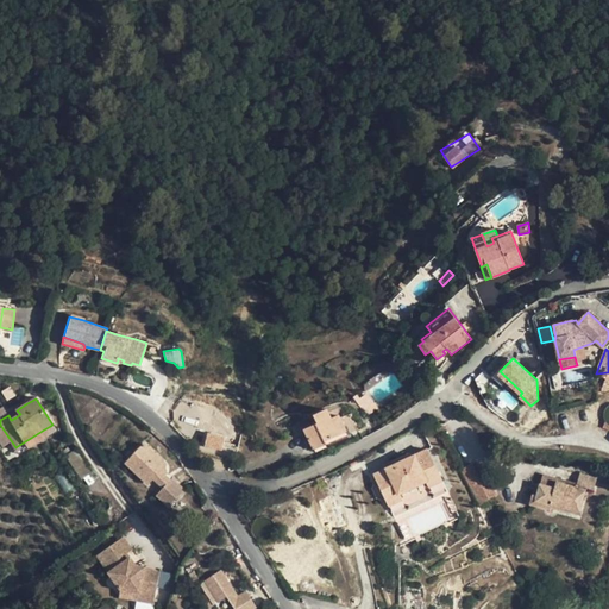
[(581,409),(583,425),(595,425),(591,408),(581,409)]
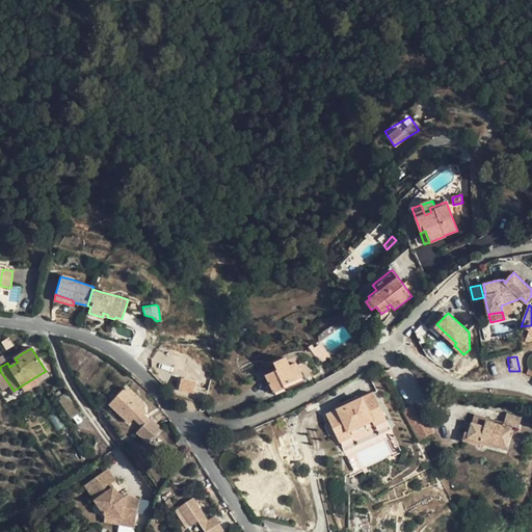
[(275,363),(264,368),(267,375),(274,392),(284,388),(283,386),(302,376),(296,363),(290,366),(286,357),(275,363)]
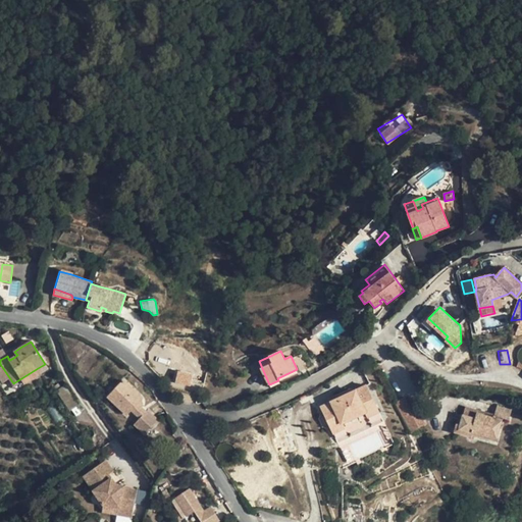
[(45,364),(38,368),(41,373),(48,368),(45,364)]
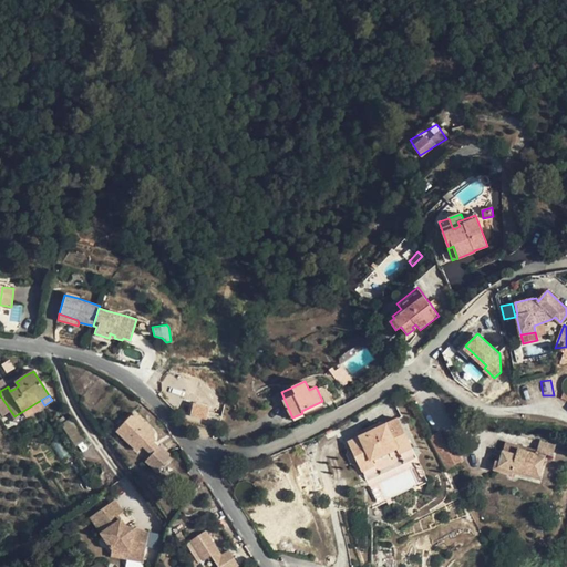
[(41,400),(23,411),(26,413),(27,416),(44,405),(41,400)]
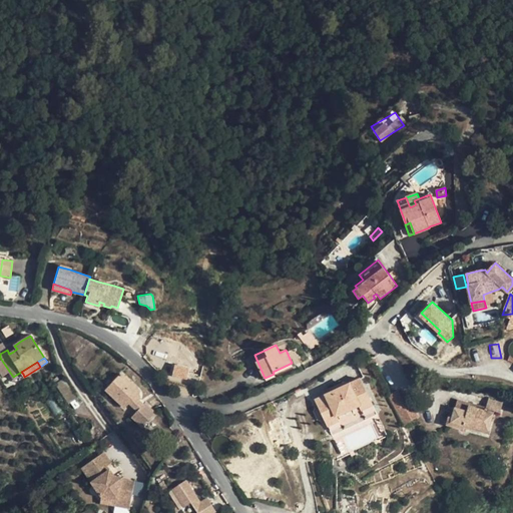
[(292,363),(273,372),(274,374),(275,377),(294,368),(292,363)]
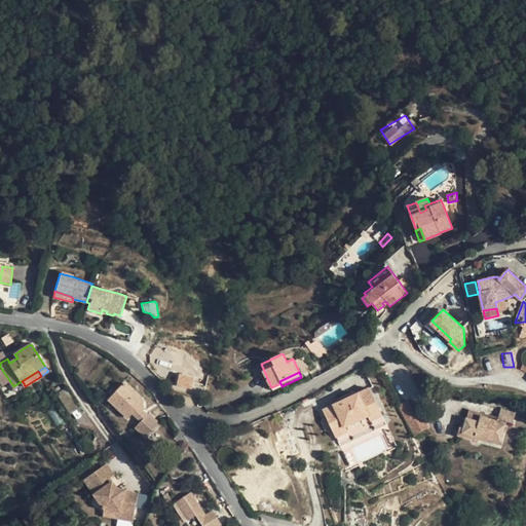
[(177,385),(191,388),(194,376),(179,373),(177,385)]
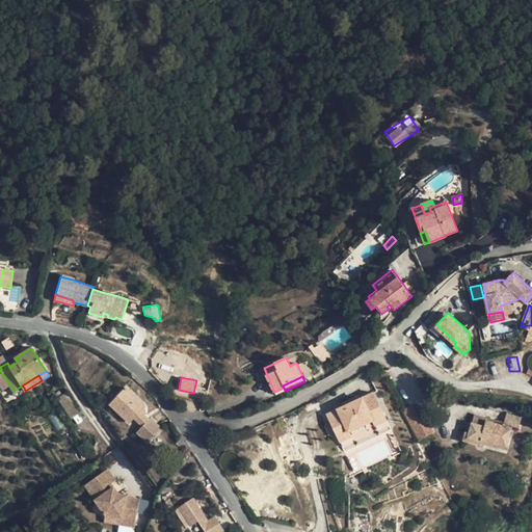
[(24,388),(22,386),(14,391),(15,394),(24,388)]
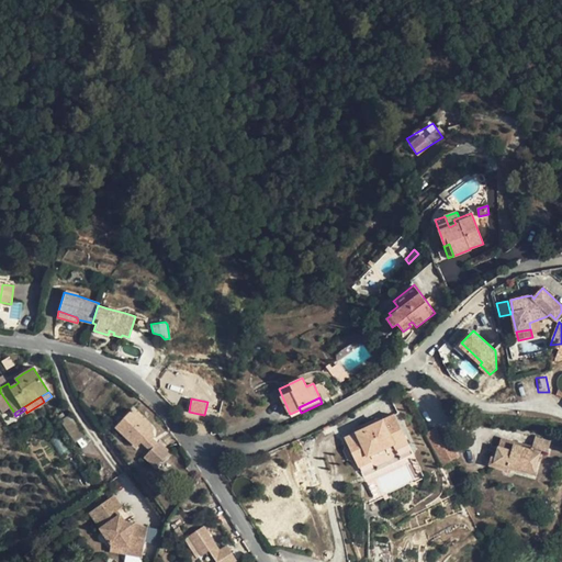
[(153,428),(133,409),(116,427),(136,446),(141,441),(145,445),(152,438),(153,437),(153,436),(154,434),(153,431),(152,430),(153,428)]
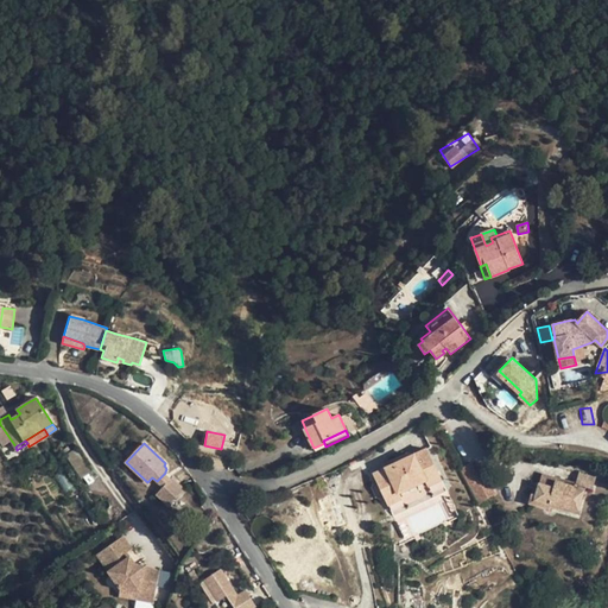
[(396,463),(374,474),(388,505),(401,499),(399,492),(425,479),(428,486),(442,480),(428,449),(405,460),(396,463)]
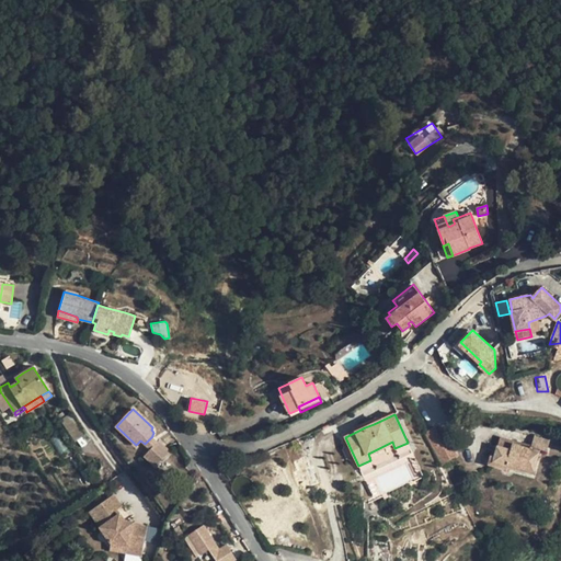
[(434,427),(425,432),(433,448),(442,465),(457,456),(448,439),(443,443),(434,427)]
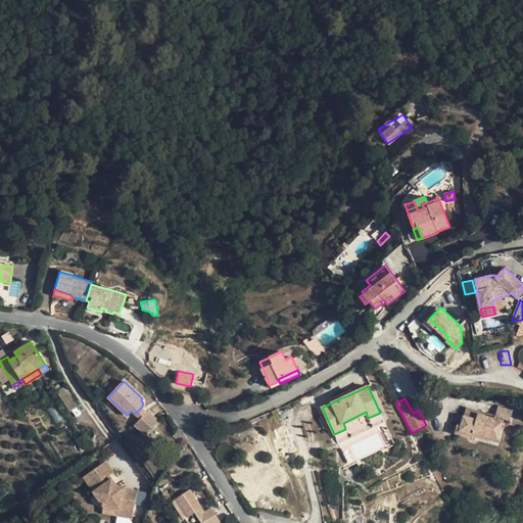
[(498,407),(495,416),(504,418),(504,419),(510,420),(513,411),(498,407)]
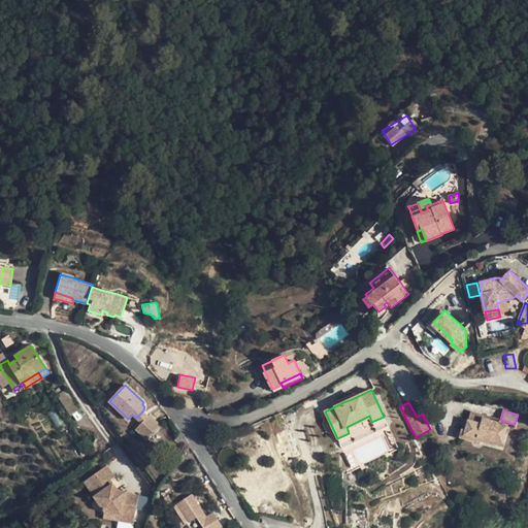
[(142,411),(136,418),(141,423),(147,417),(142,411)]
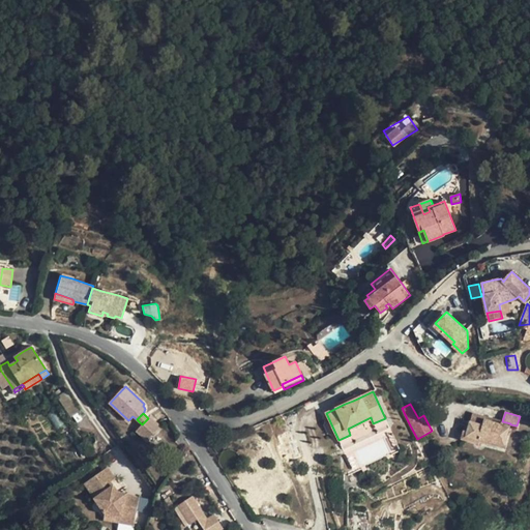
[(489,418),(472,413),(470,420),(468,432),(466,436),(479,439),(480,439),(500,444),(499,446),(504,448),(510,424),(510,423),(502,421),(493,418),(493,421),(489,420),(489,418)]
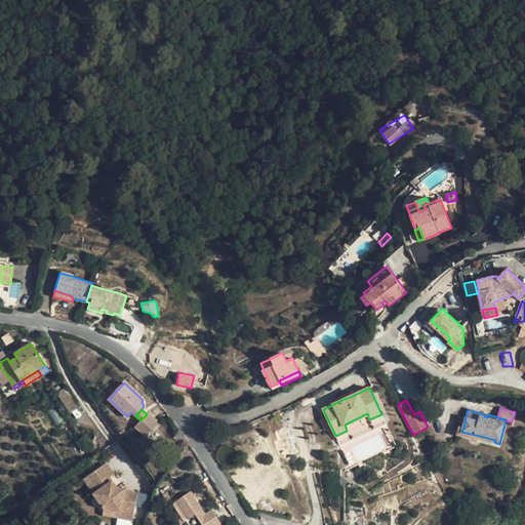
[(149,413),(147,414),(140,420),(135,427),(146,437),(159,422),(149,413)]
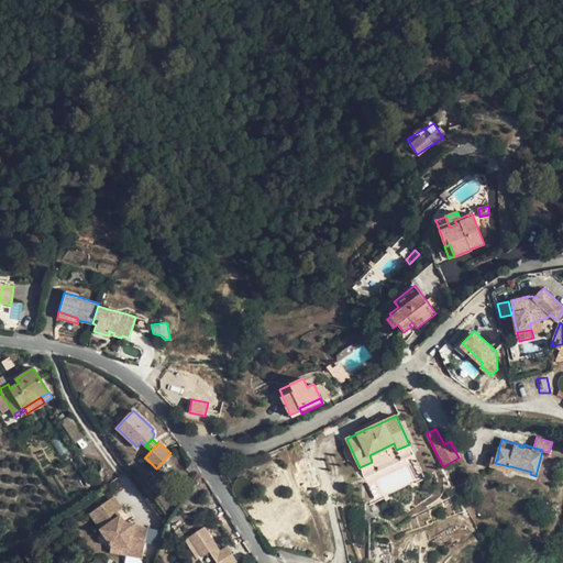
[(377,481),(367,485),(376,503),(385,498),(384,494),(377,481)]
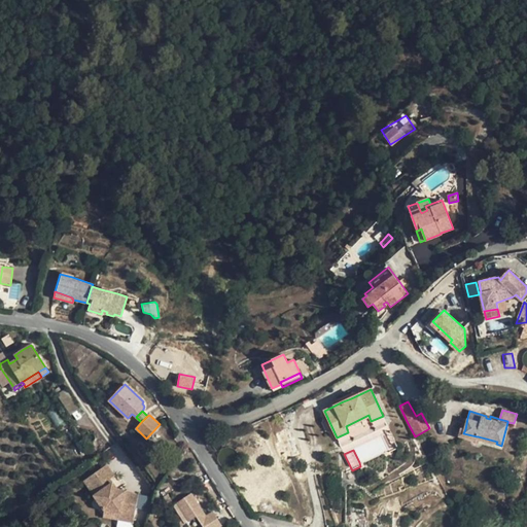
[(92,497),(88,500),(100,515),(134,521),(139,496),(116,492),(109,483),(114,479),(106,469),(83,488),(92,497)]
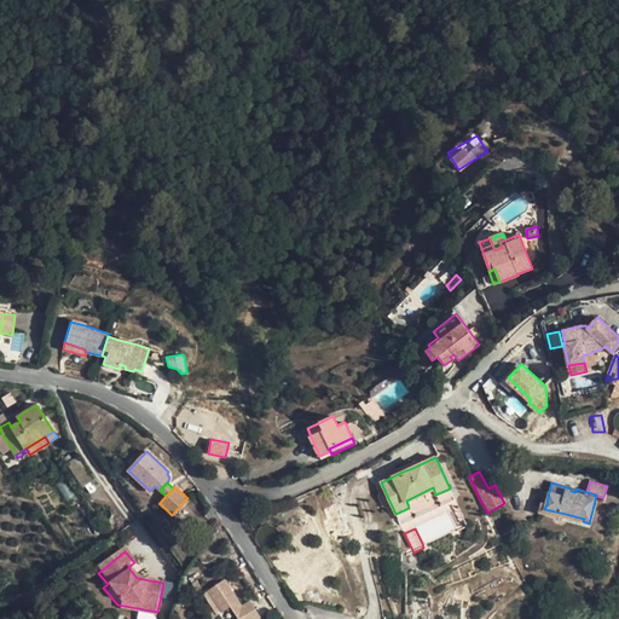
[(241,607),(223,580),(207,590),(221,613),(230,607),(237,618),(256,618),(259,618),(249,602),(241,607)]
